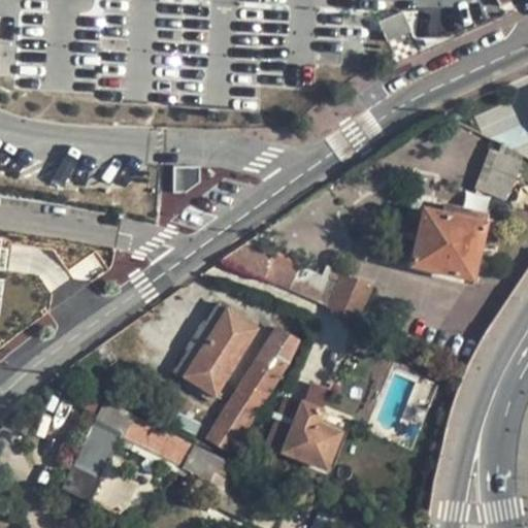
[(491,0),(497,9),(506,3),(504,0),(491,0)]
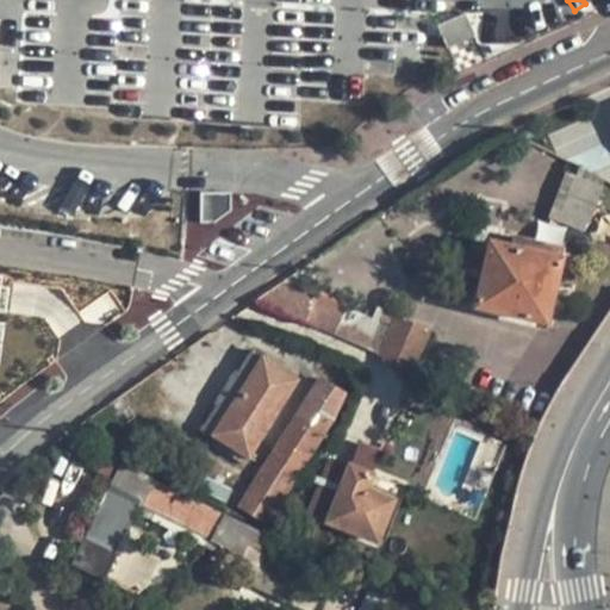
[(436,25),(446,48),(474,36),(465,13),(436,25)]
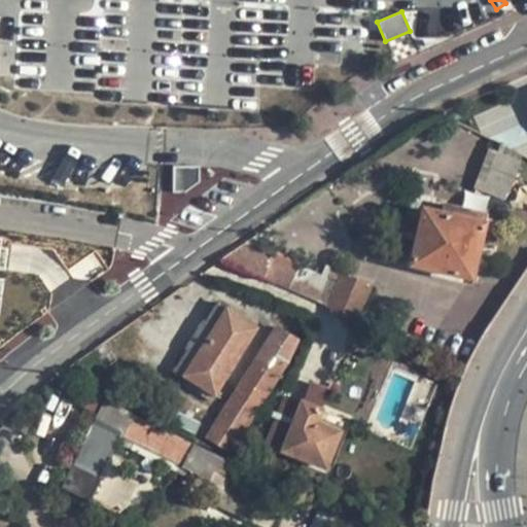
[(495,152),(518,160),(521,153),(499,142),(495,152)]
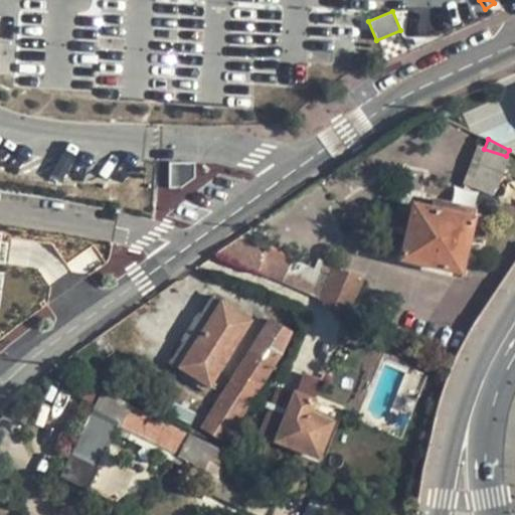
[(473,178),(496,186),(506,156),(484,149),(483,148),(473,178)]
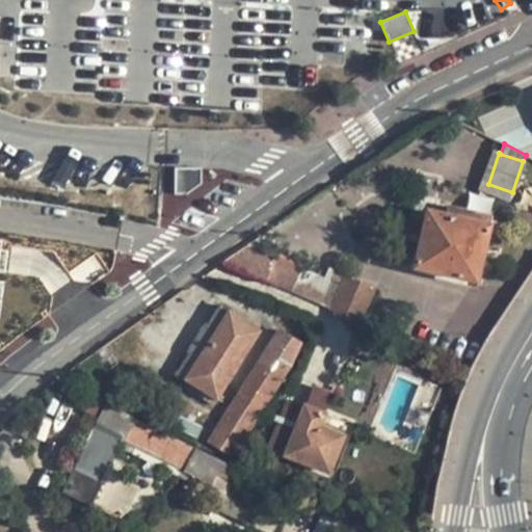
[(428,208),(416,268),(478,283),(491,221),(428,208)]
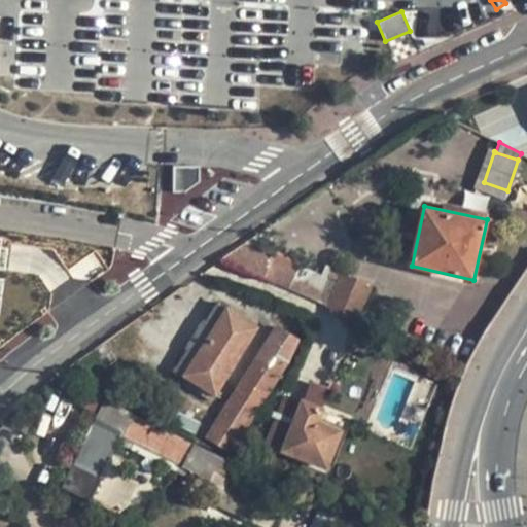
[(247,241),(221,259),(289,287),(294,275),(299,265),(247,241)]
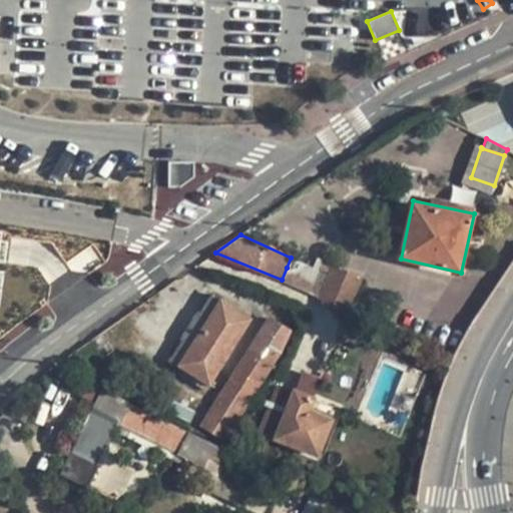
[(313,279),(307,291),(313,293),(349,309),(363,278),(333,264),(331,267),(321,263),(313,279)]
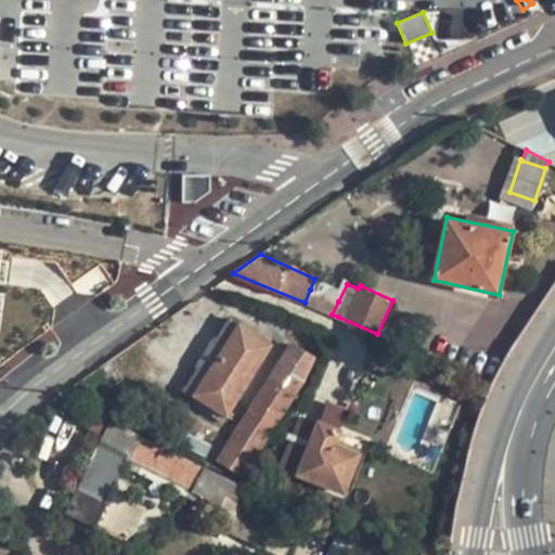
[(310,289),(305,302),(332,314),(338,301),(310,289)]
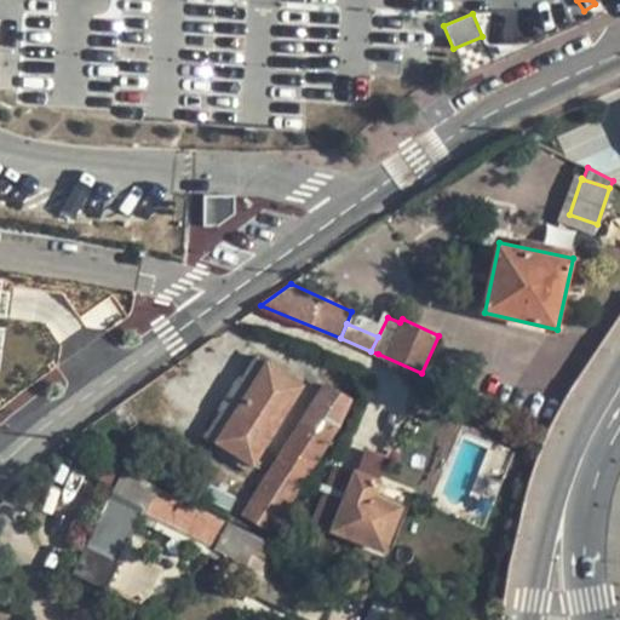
[(223,411),(207,435),(253,465),(304,384),(258,354),(245,377),(252,383),(231,415),(223,411)]
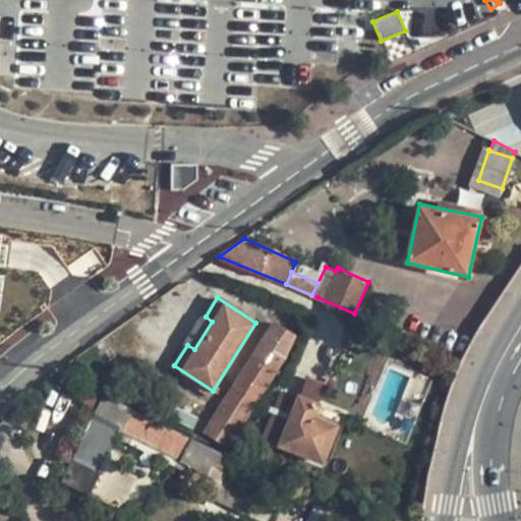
[(187,345),(194,349),(212,322),(206,316),(199,312),(181,342),(187,345)]
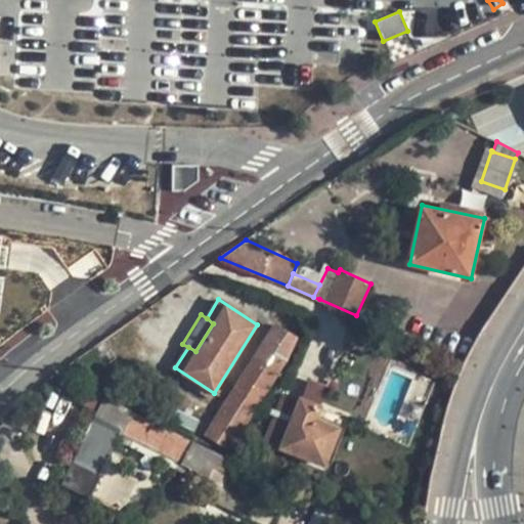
[(204,432),(229,450),(288,358),(298,337),(273,321),(204,432)]
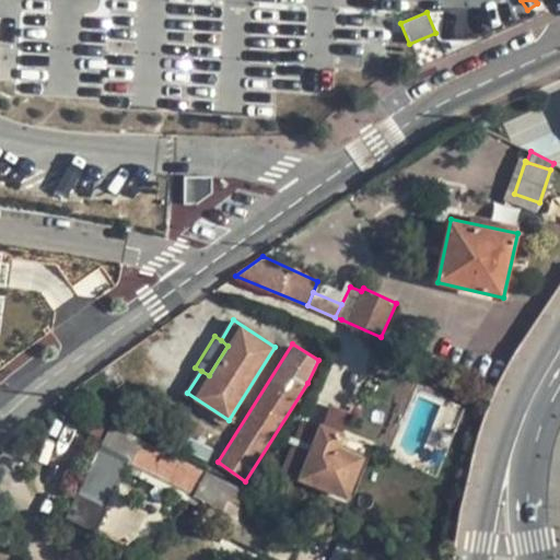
[(330,405),(323,426),(342,432),(350,412),(330,405)]
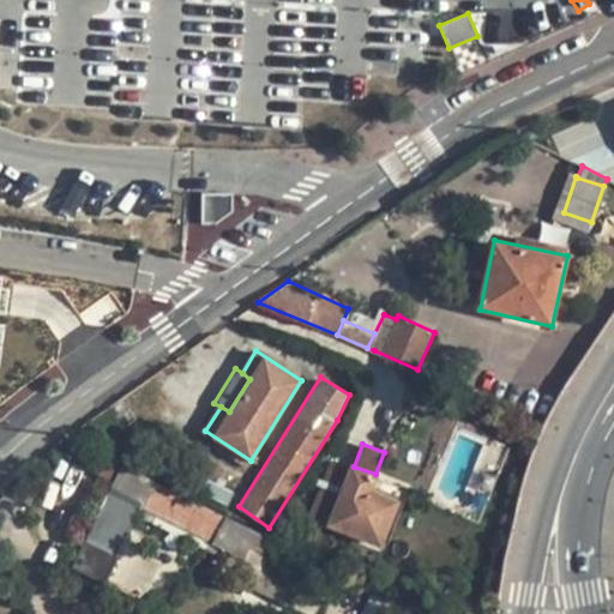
[(333,458),(311,518),(381,546),(398,501),(371,489),(375,474),(354,467),(333,458)]
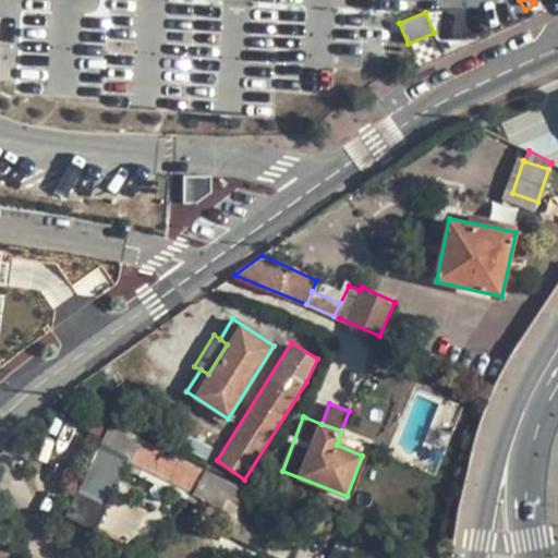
[(109,425),(67,512),(131,543),(146,510),(129,501),(131,497),(129,496),(119,490),(132,464),(142,470),(232,512),(218,542),(251,557),(263,557),(288,508),(109,425)]
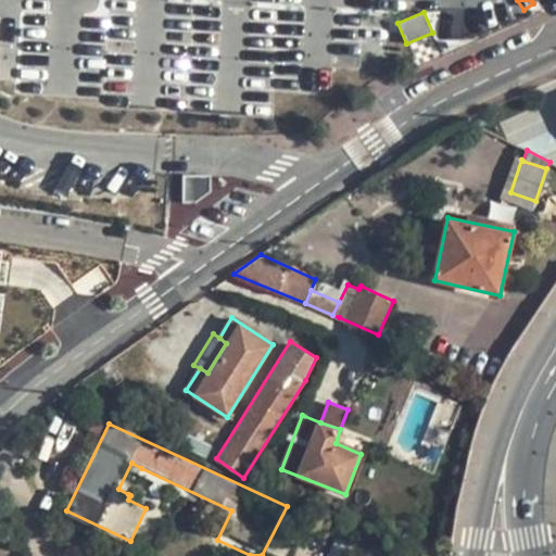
[(141,468),(131,463),(118,489),(128,494),(141,468)]
